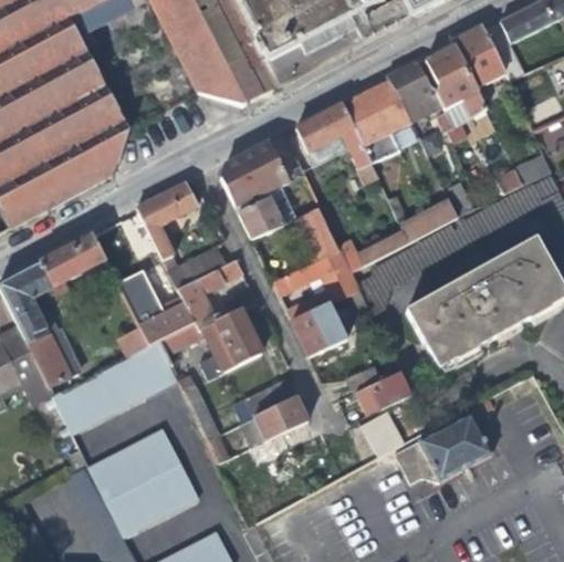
[(150,0),(198,89),(242,104),(277,86),(230,0),(0,0),(0,203),(12,226),(115,172),(129,126),(80,31),(72,16),(101,0),(150,0)]
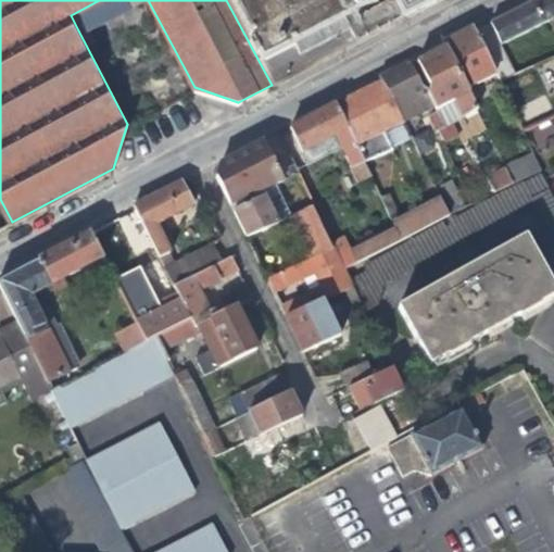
[(78,30),(136,0),(99,0),(71,15),(78,30)]
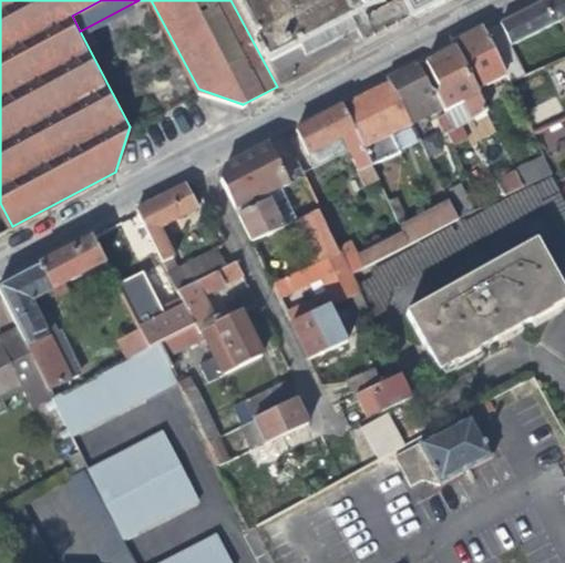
[(230,0),(277,86),(315,65),(443,0),(230,0)]
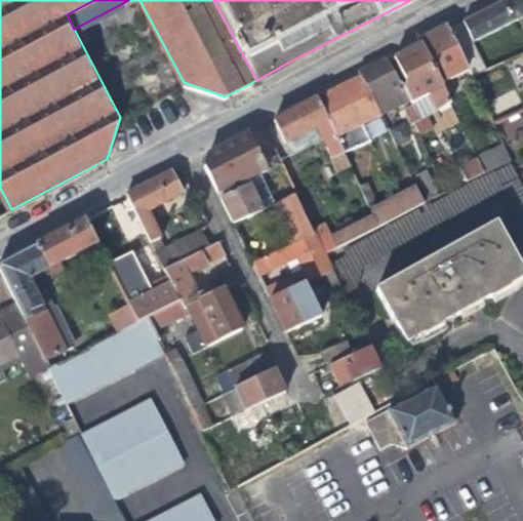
[(521,15),(522,14),(522,0),(498,0),(448,27),(468,68),(470,73),(485,66),(473,39),(521,15)]
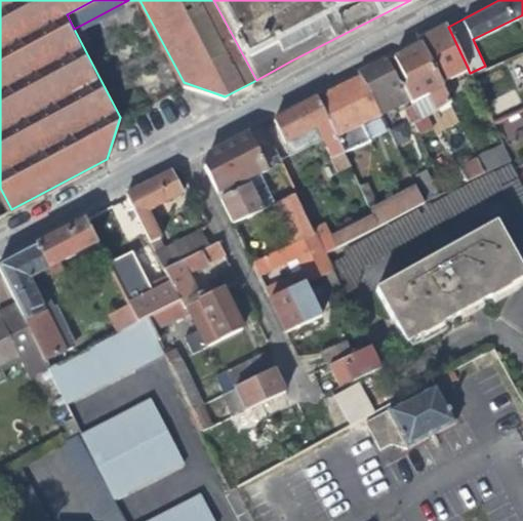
[(439,82),(468,68),(448,27),(446,23),(416,38),(418,42),(439,82)]
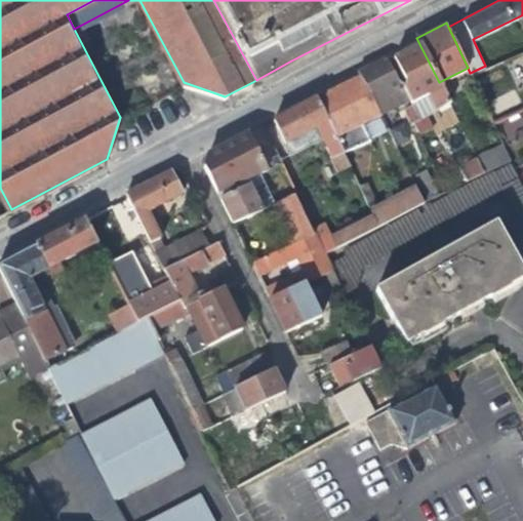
[(405,76),(402,81),(410,97),(412,102),(405,107),(407,111),(415,108),(419,116),(411,120),(416,131),(432,124),(426,112),(448,102),(439,82),(418,42),(405,49),(394,54),(405,76)]
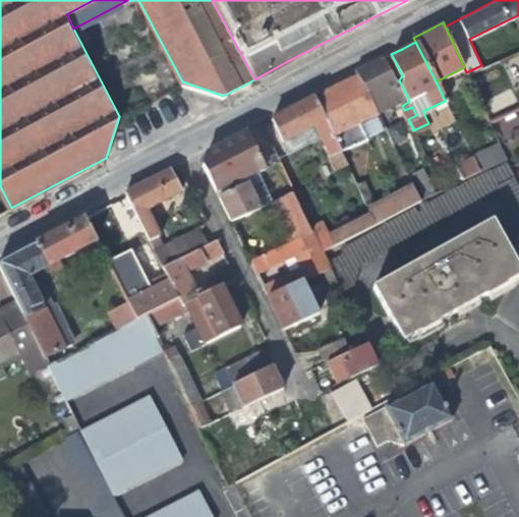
[(358,71),(378,111),(407,97),(399,80),(393,76),(385,58),(383,54),(356,67),(358,71)]
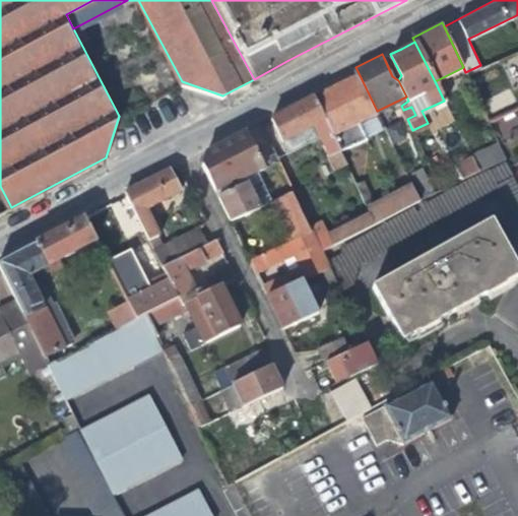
[(358,120),(377,111),(358,71),(334,83),(313,94),(337,145),(365,132),(358,120)]
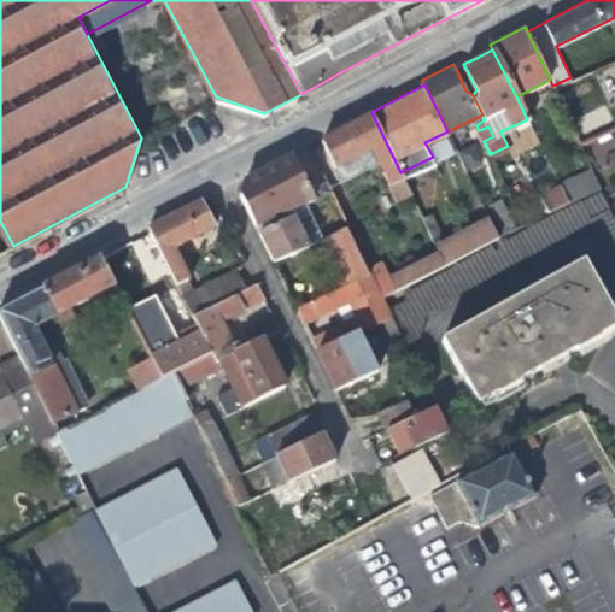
[(322,137),(334,164),(370,146),(379,163),(386,180),(400,172),(372,112),(344,127),(322,137)]
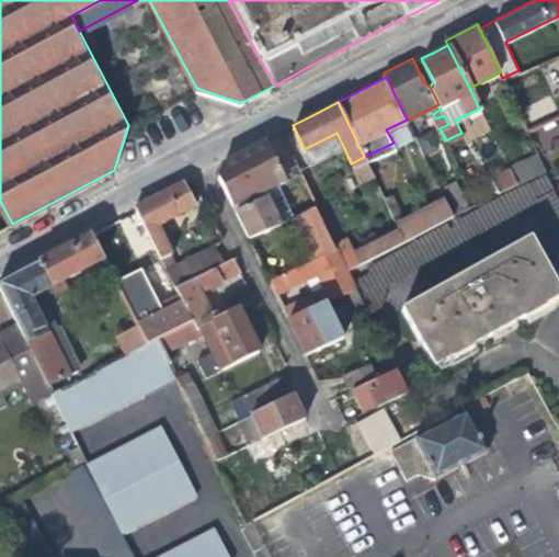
[(435,118),(440,128),(448,124),(444,115),(435,118)]
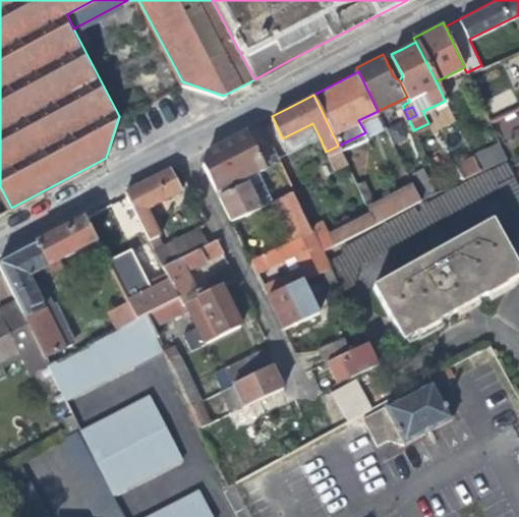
[(484,112),(487,119),(494,117),(489,109),(484,112)]
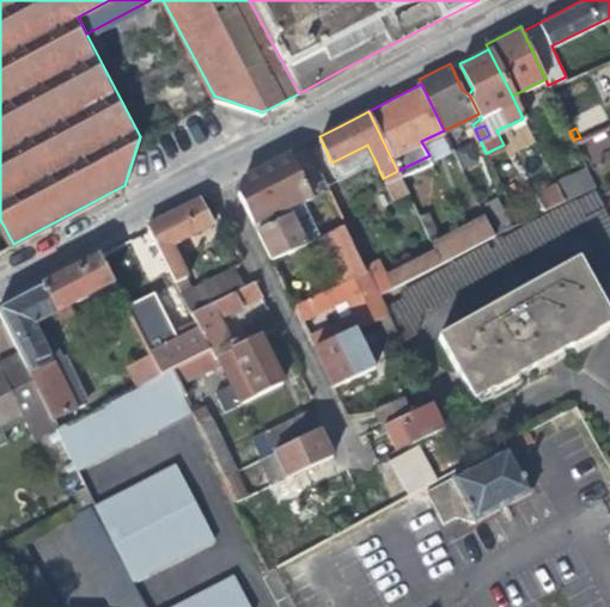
[(339,177),(376,161),(367,145),(331,163),(339,177)]
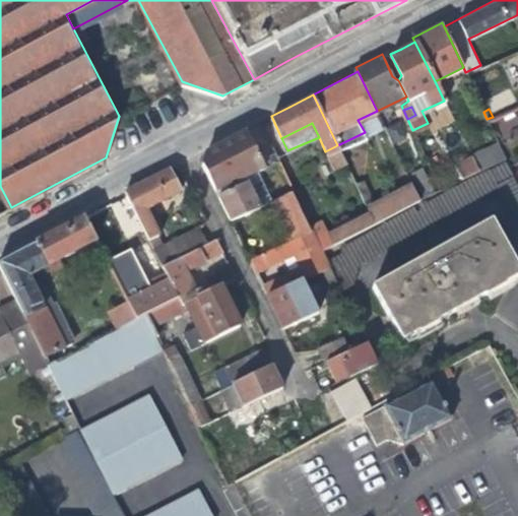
[(202,163),(215,189),(255,170),(261,167),(244,130),(236,135),(214,146),(217,151),(204,158),(202,163)]
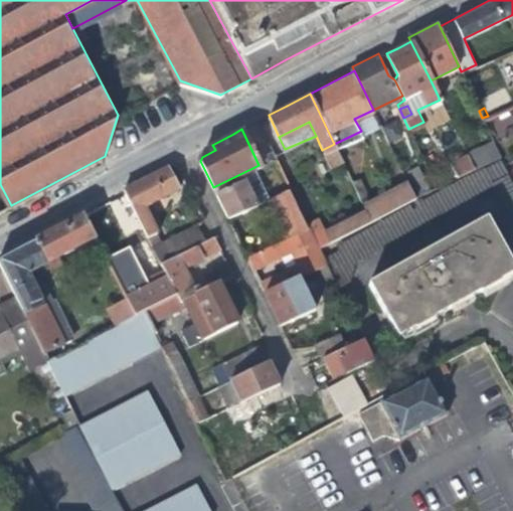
[(493,140),(467,153),(474,168),(500,155),(493,140)]
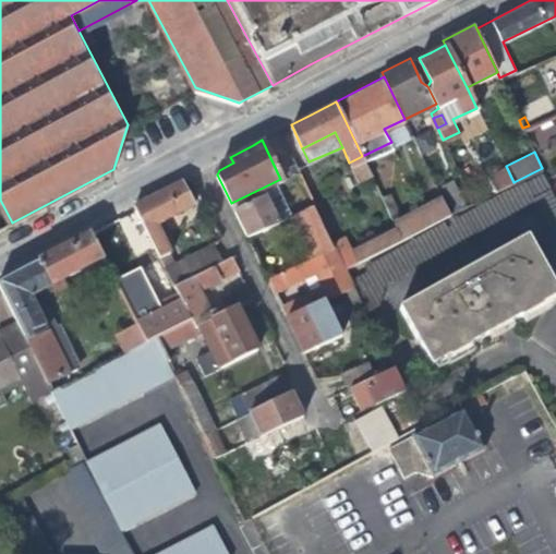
[(373,176),(362,156),(349,163),(359,182),(373,176)]
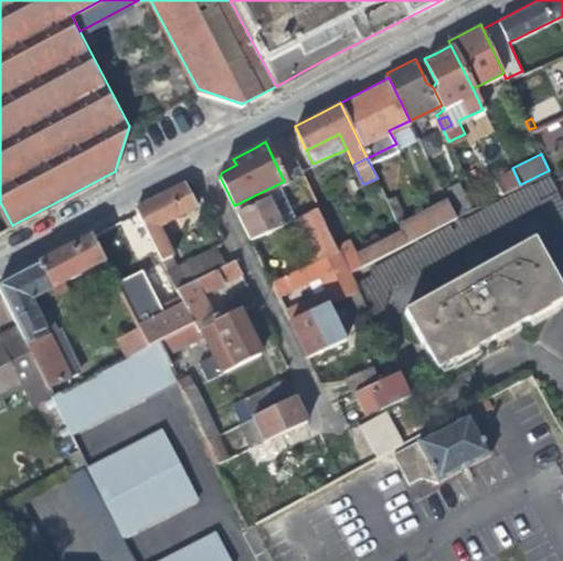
[(471,188),(479,204),(520,184),(512,168),(471,188)]
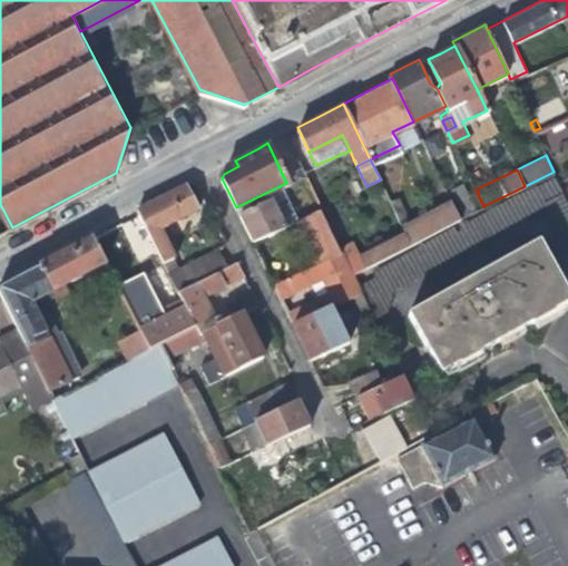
[(567,201),(554,172),(525,186),(483,206),(460,217),(447,225),(424,236),(412,242),(353,272),(360,288),(370,308),(374,315),(387,309),(390,284),(545,206),(567,250),(567,201)]
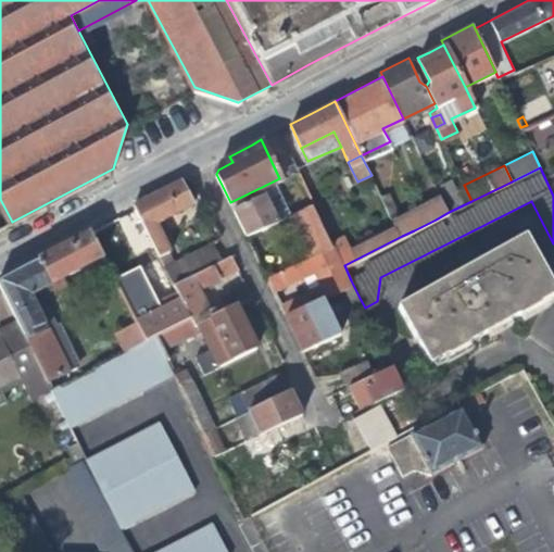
[(164,188),(135,203),(146,225),(176,284),(224,260),(214,242),(177,262),(156,221),(191,201),(180,179),(164,188)]
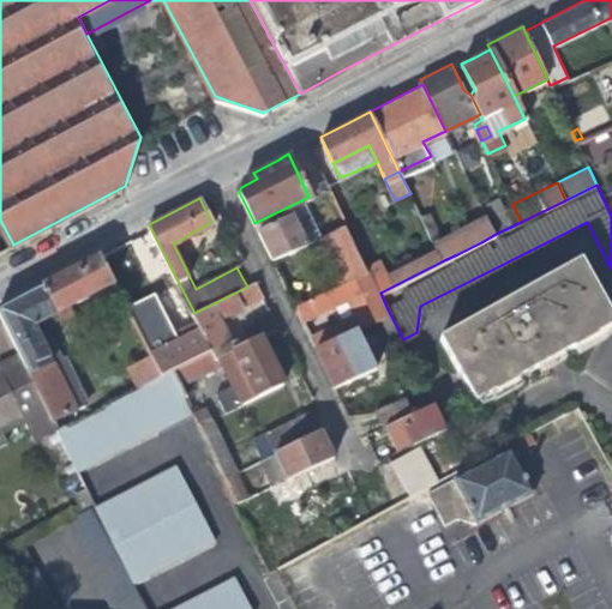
[(318,236),(301,200),(255,223),(263,239),(273,259),(318,237),(318,236)]
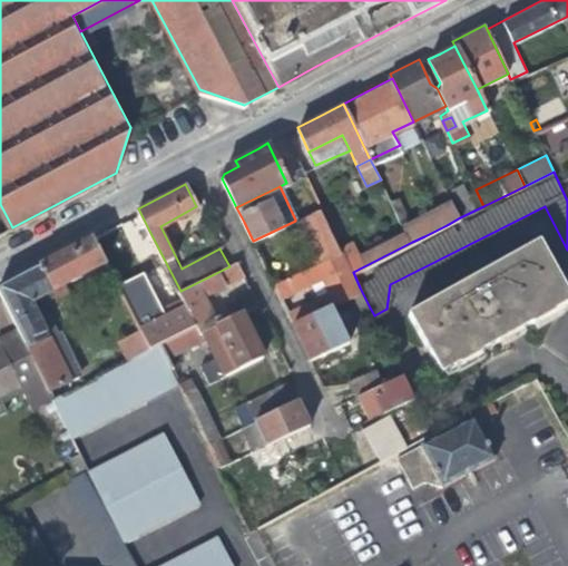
[(463,208),(475,203),(466,186),(456,192),(463,208)]
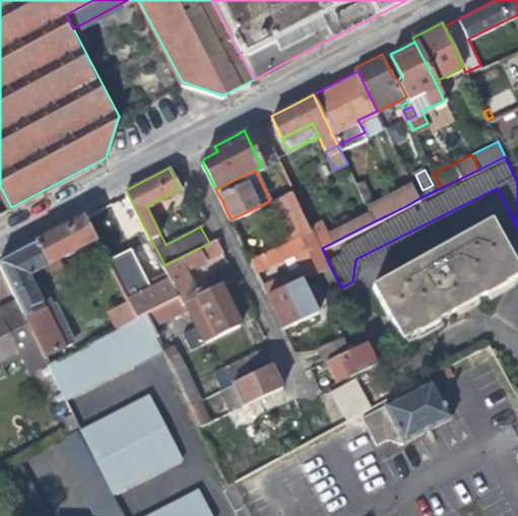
[(413,184),(400,191),(407,205),(419,198),(413,184)]
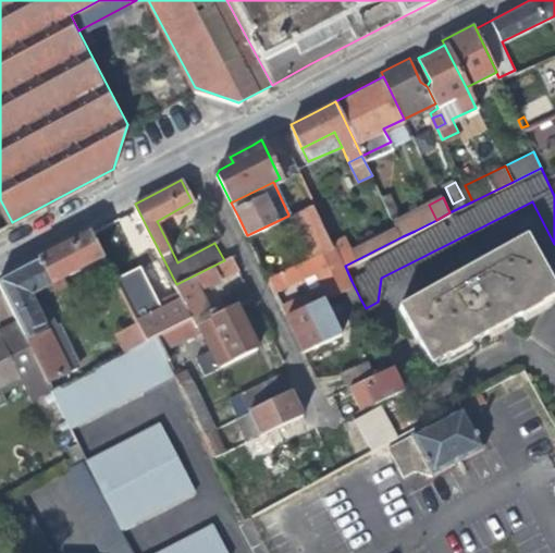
[(288,216),(309,256),(334,244),(313,201),(288,214),(288,216)]
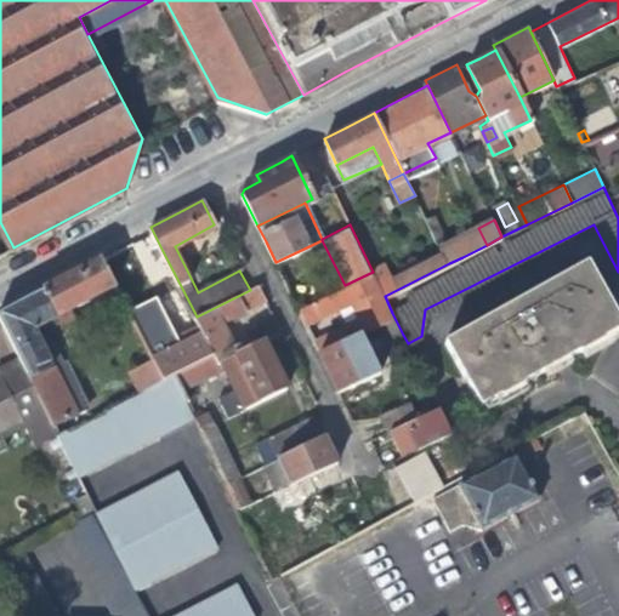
[(130,269),(163,251),(151,227),(131,237),(100,254),(101,256),(115,284),(123,298),(153,359),(163,378),(177,371),(215,352),(205,334),(168,352),(131,281),(135,280),(130,269)]
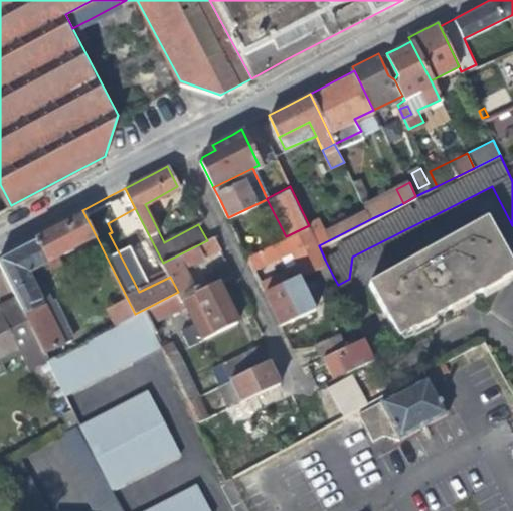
[(376,199),(383,213),(403,203),(396,189),(376,199)]
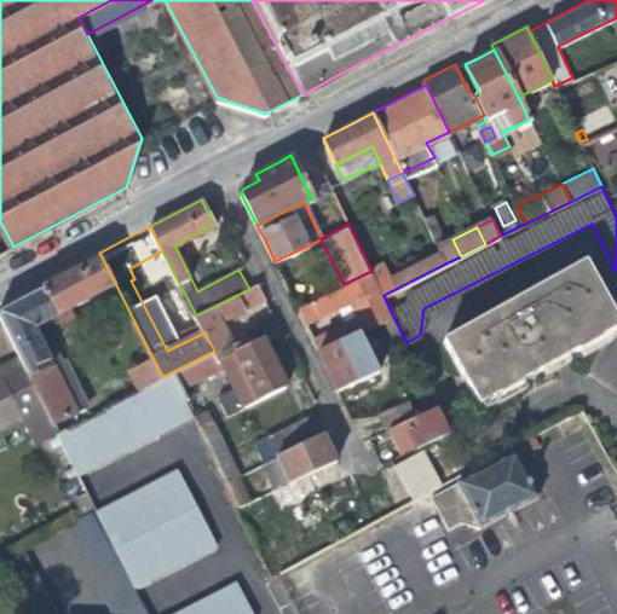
[(438,245),(440,250),(448,262),(461,256),(453,239),(438,245)]
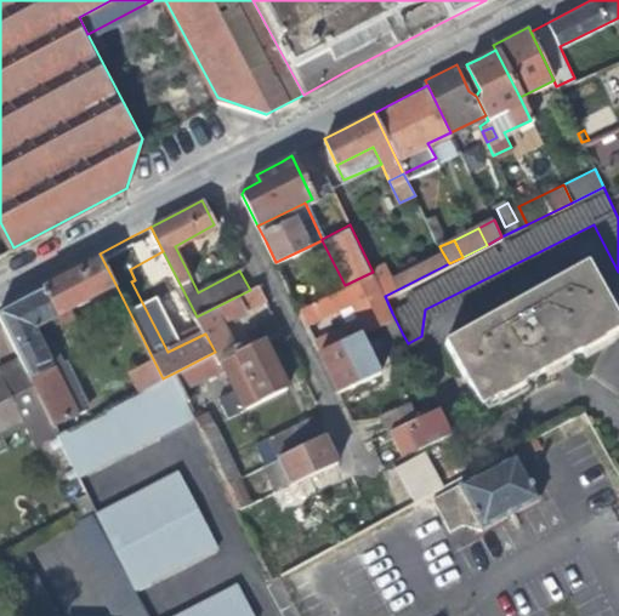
[(386,266),(373,272),(385,296),(449,263),(442,251),(391,277),(386,266)]
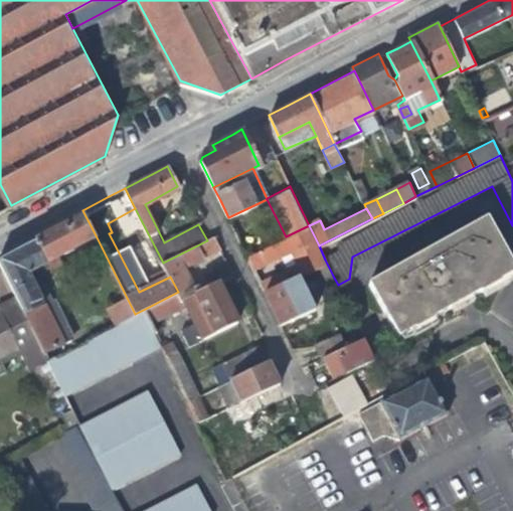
[(58,254),(96,235),(83,212),(62,223),(35,237),(52,271),(53,273),(64,267),(58,254)]
